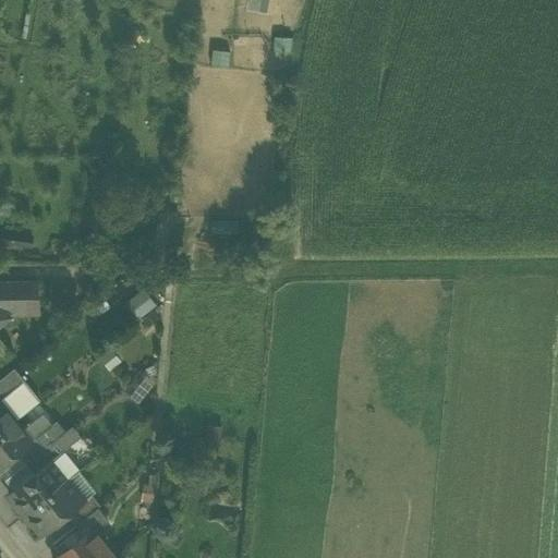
[(249,0),(247,9),(267,12),(268,0),(249,0)]
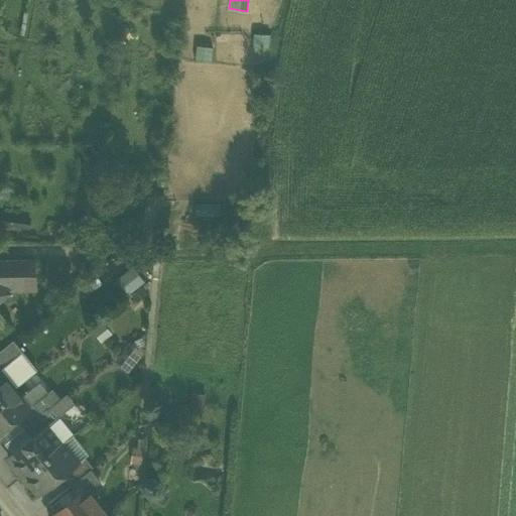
[(270,34),(253,33),(252,48),(270,48),(270,34)]
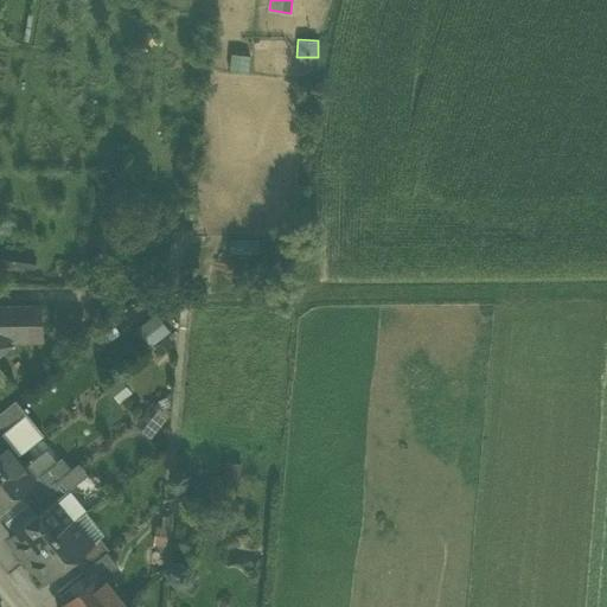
[(250,57),(231,53),(229,70),(248,72),(250,57)]
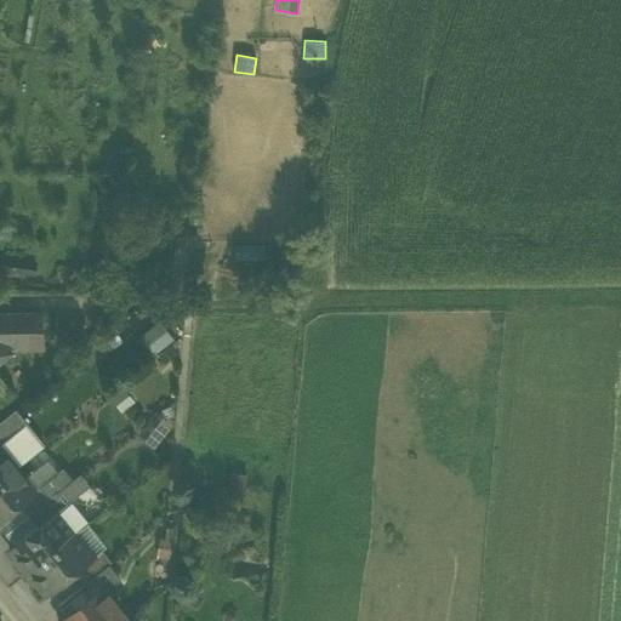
[(265,245),(235,245),(235,261),(265,261),(265,245)]
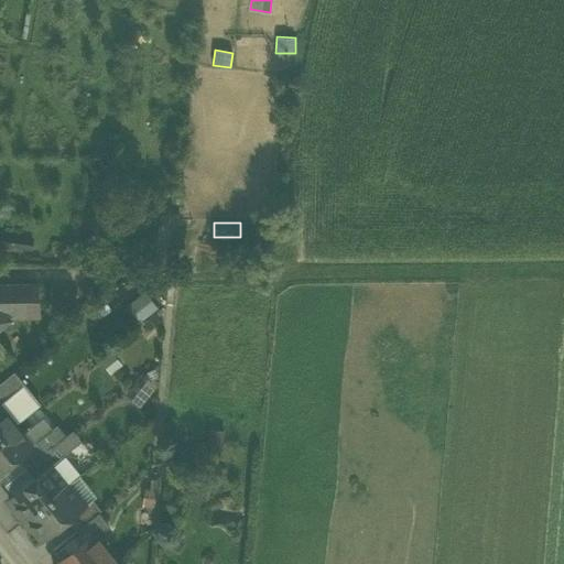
[(41,317),(36,284),(0,284),(0,306),(9,317),(41,317)]
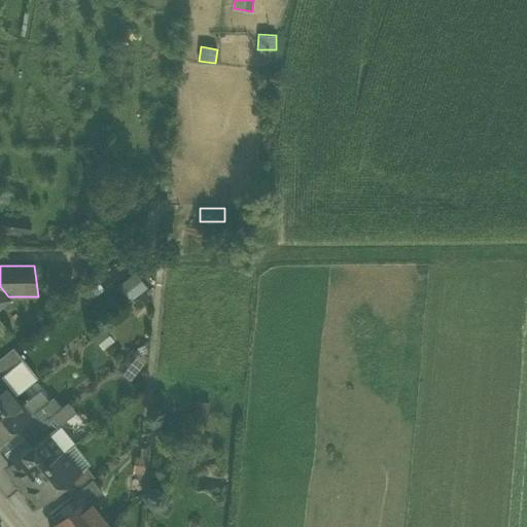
[(148,288),(136,272),(117,286),(130,303),(148,288)]
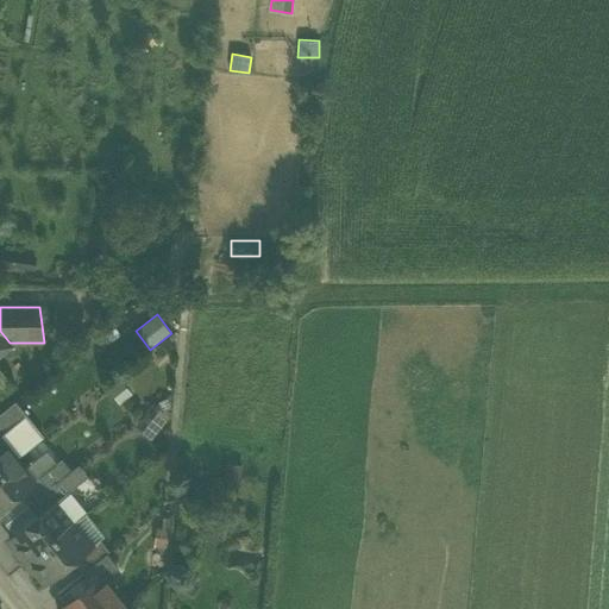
[(0,353),(11,345),(10,343),(0,331),(0,353)]
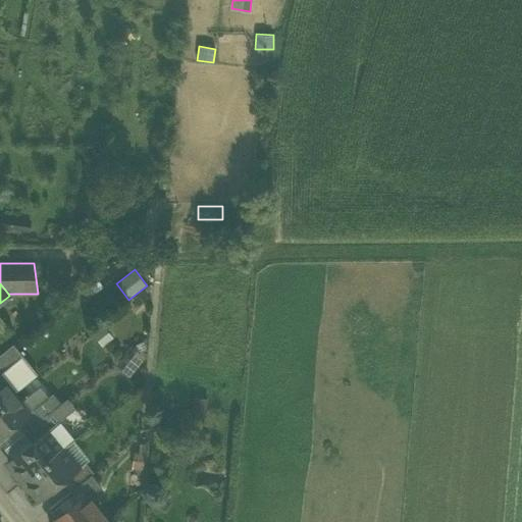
[(0,338),(11,329),(7,325),(0,316),(0,338)]
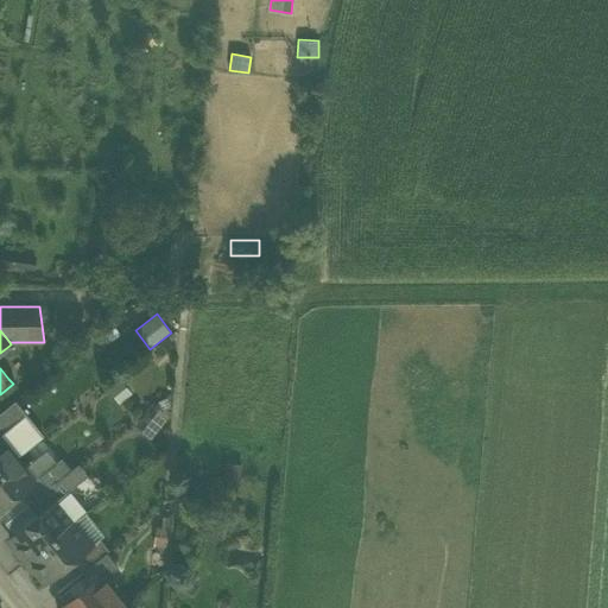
[(132,393),(121,380),(108,390),(119,404),(132,393)]
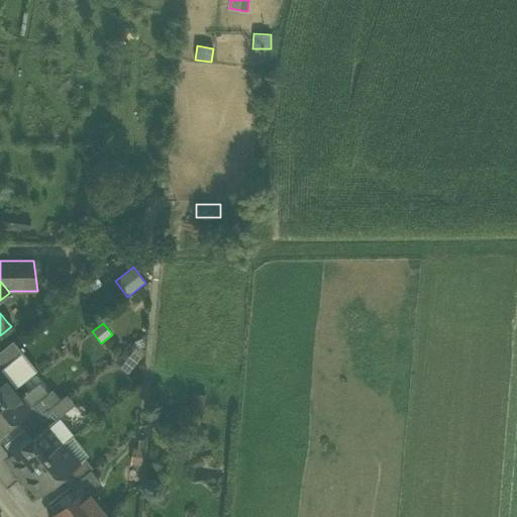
[(3,348),(12,359),(22,351),(12,341),(3,348)]
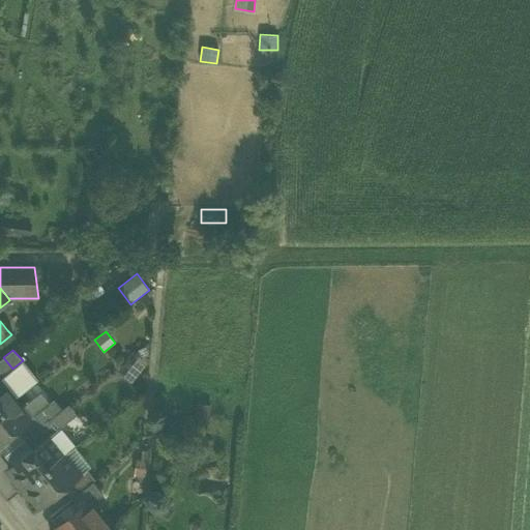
[(144,365),(130,355),(117,372),(131,382),(144,365)]
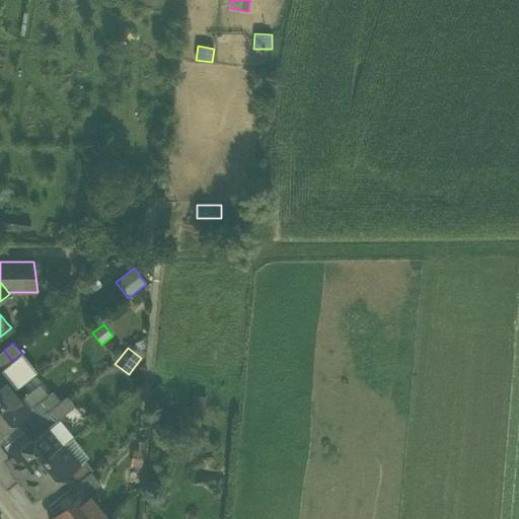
[(0,366),(1,368),(3,370),(12,362),(12,361),(3,350),(0,353),(0,366)]
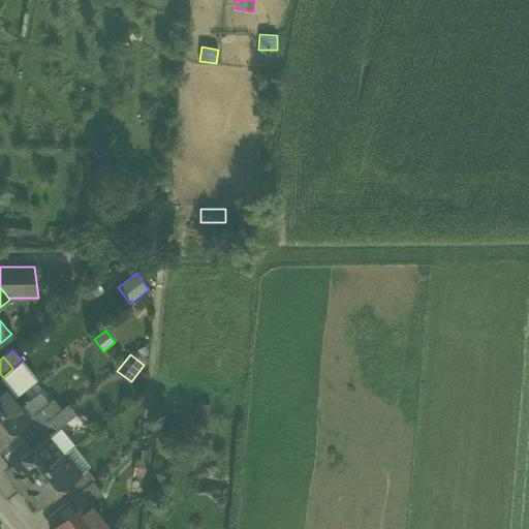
[(12,368),(12,369),(28,387),(37,379),(23,360),(12,368)]
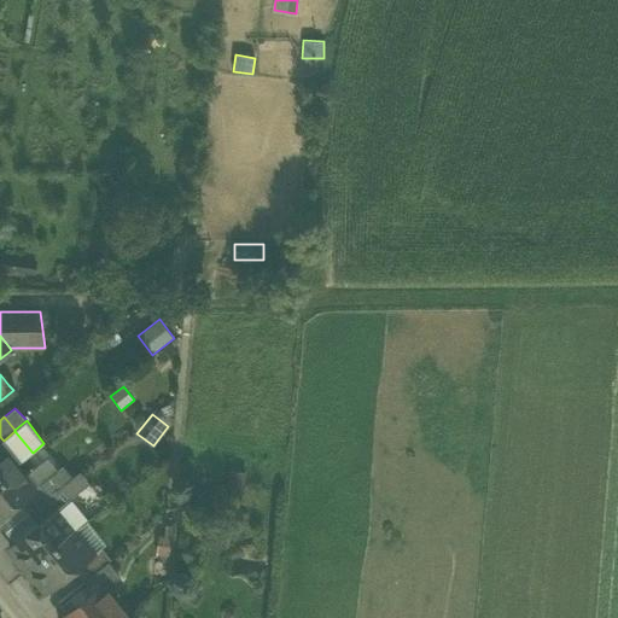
[(21,462),(33,453),(15,431),(4,441),(21,462)]
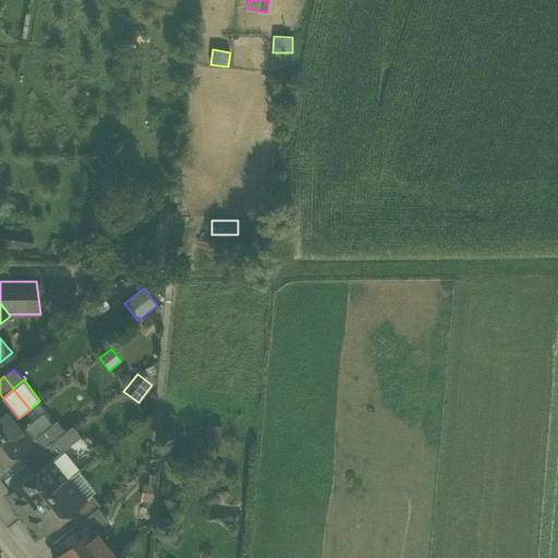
[(0,432),(14,421),(0,402),(0,432)]
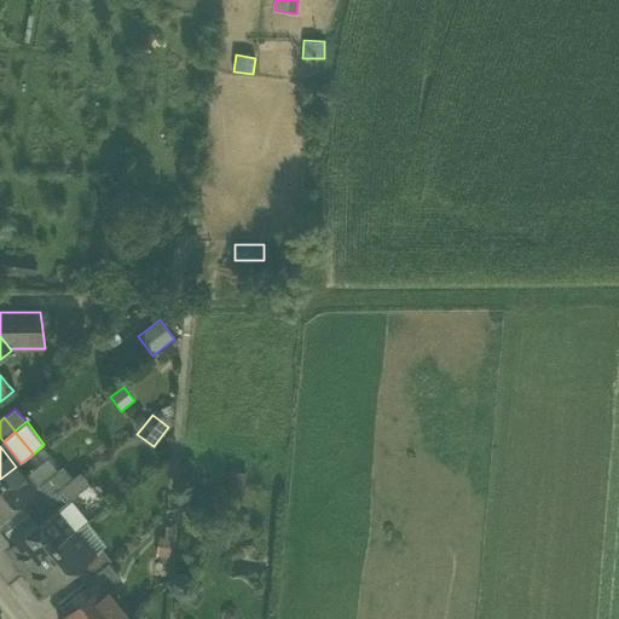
[(47,458),(24,476),(34,490),(52,476),(58,470),(47,458)]
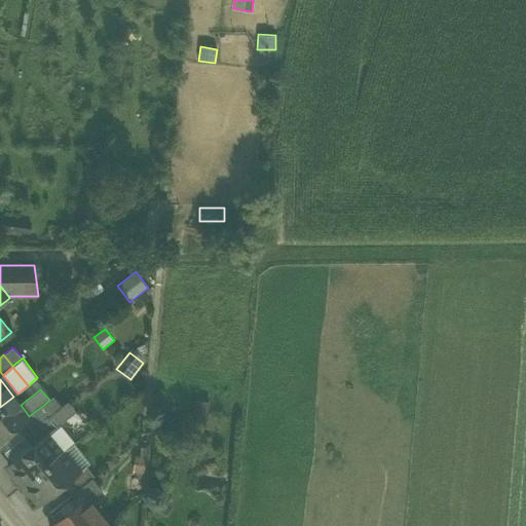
[(54,396),(49,400),(44,405),(51,414),(63,406),(54,396)]
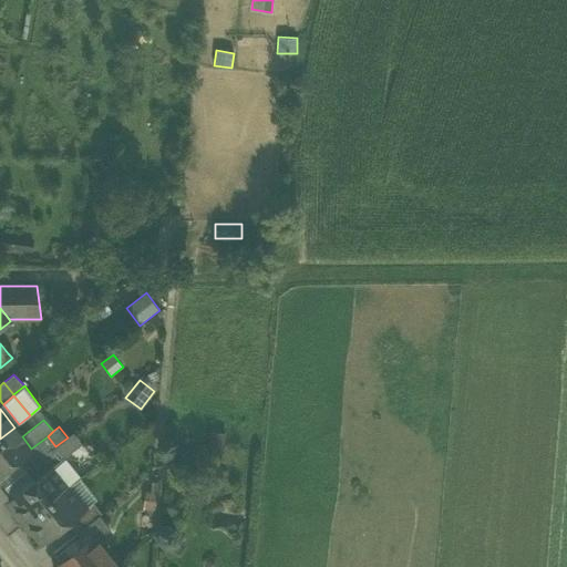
[(22,436),(14,428),(0,439),(0,473),(16,461),(31,449),(22,436)]
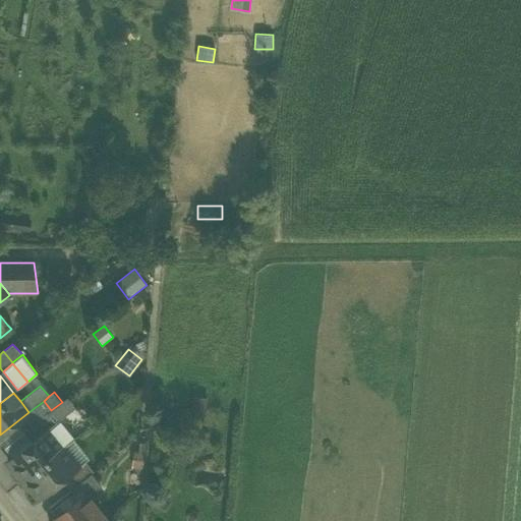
[(206,416),(207,398),(192,397),(191,415),(206,416)]
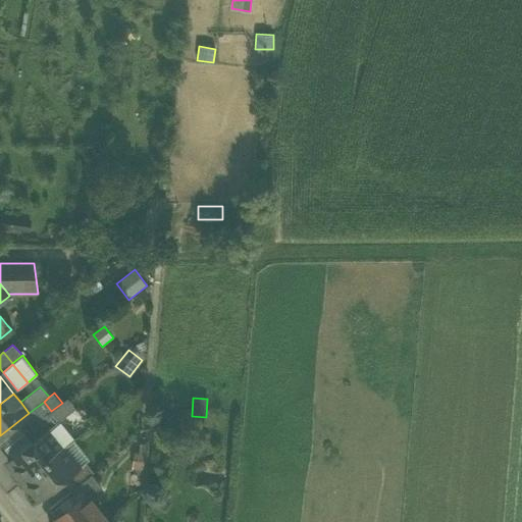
[(47,414),(55,424),(56,425),(60,422),(59,421),(74,409),(67,399),(62,403),(51,411),(47,414)]
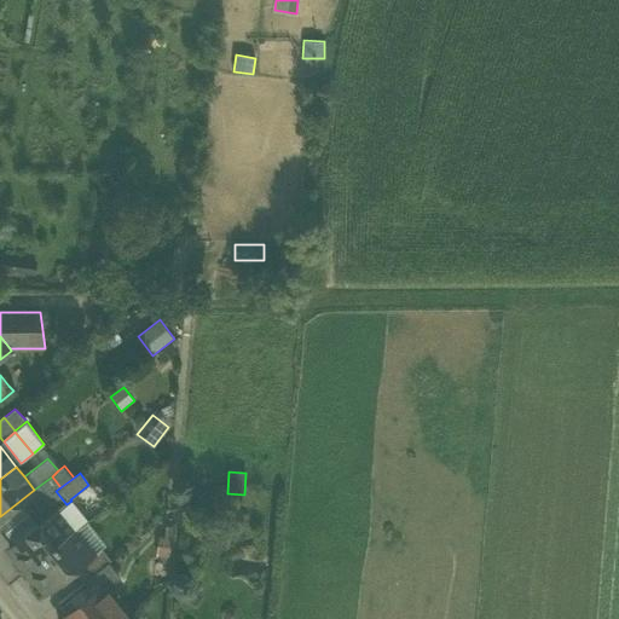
[(0,516),(0,524),(5,531),(56,491),(61,487),(52,476),(34,490),(17,503),(0,516)]
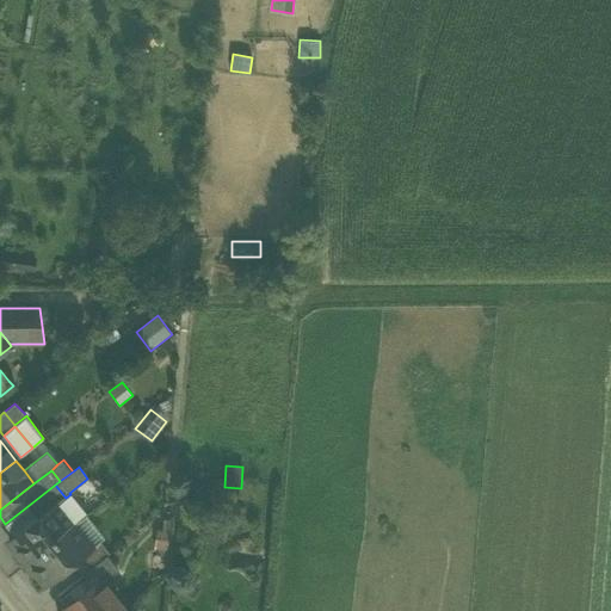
[(65,497),(55,485),(5,524),(14,536),(36,519),(56,503),(56,504),(65,497)]
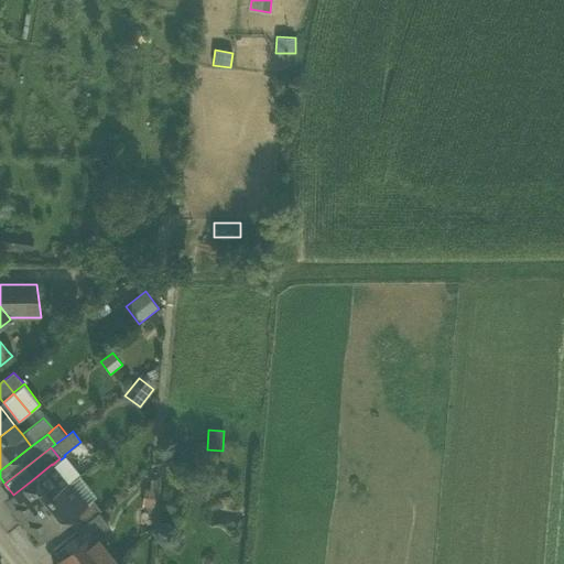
[(79,474),(65,456),(61,459),(60,458),(52,465),(68,486),(80,476),(79,475),(79,474)]
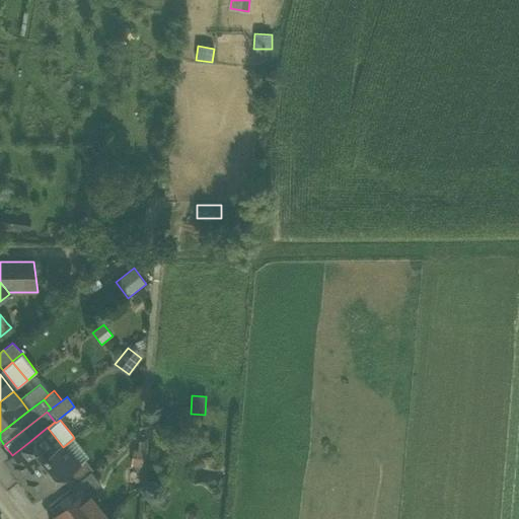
[(23,478),(63,447),(48,428),(48,427),(30,441),(12,455),(8,459),(23,478)]
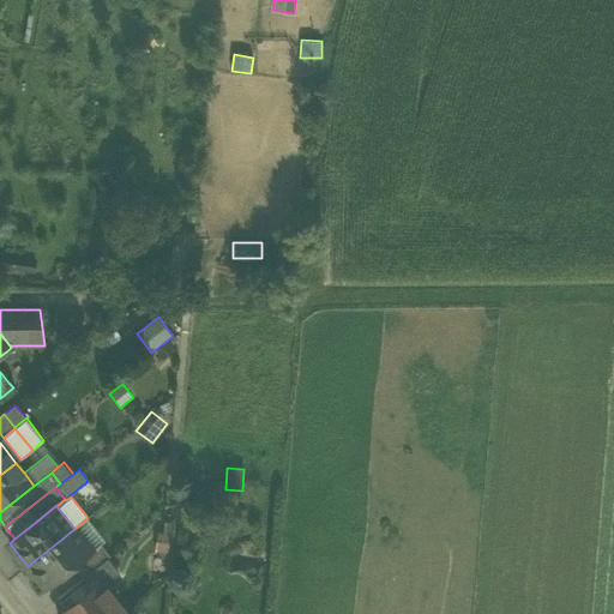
[(88,518),(74,529),(92,552),(101,545),(107,540),(86,516),(86,517),(88,518)]
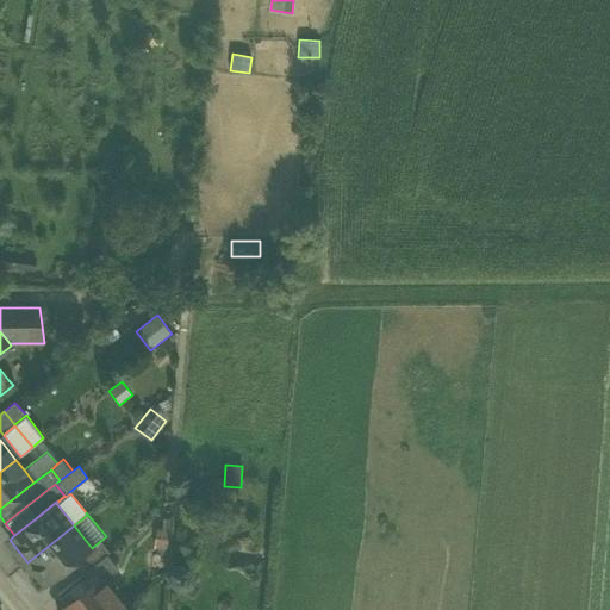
[(92,548),(74,526),(27,562),(45,585),(74,562),(92,548)]
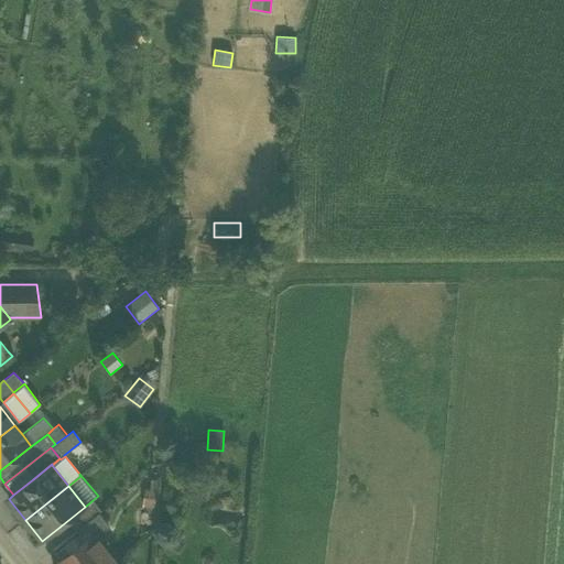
[(155,508),(156,489),(143,488),(142,507),(155,508)]
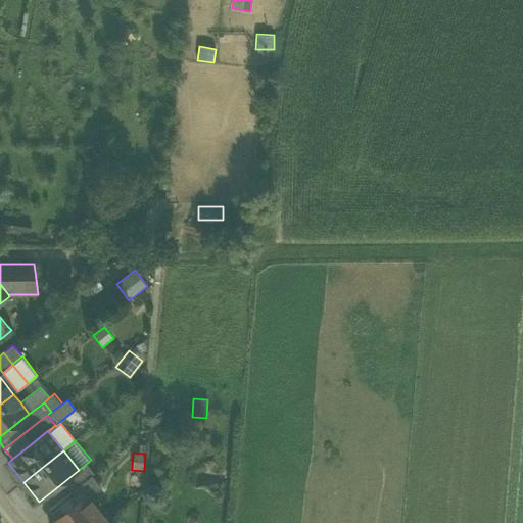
[(63,482),(72,492),(92,475),(94,474),(86,464),(79,470),(63,482)]
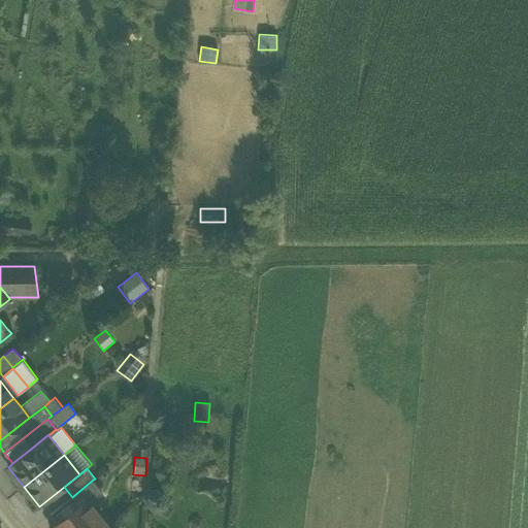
[(72,497),(69,499),(76,509),(88,500),(90,503),(103,493),(93,480),(72,497)]
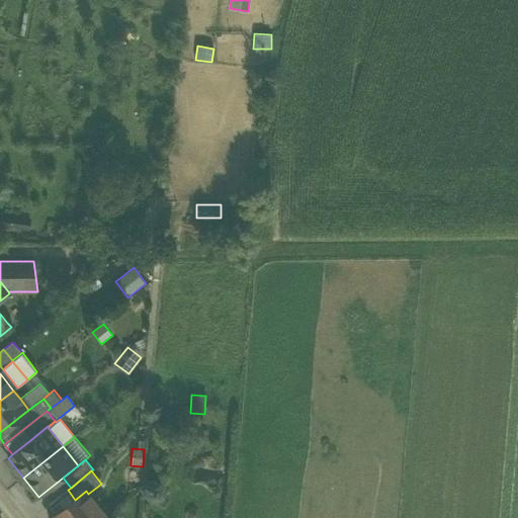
[(49,505),(56,515),(75,500),(68,490),(49,505)]
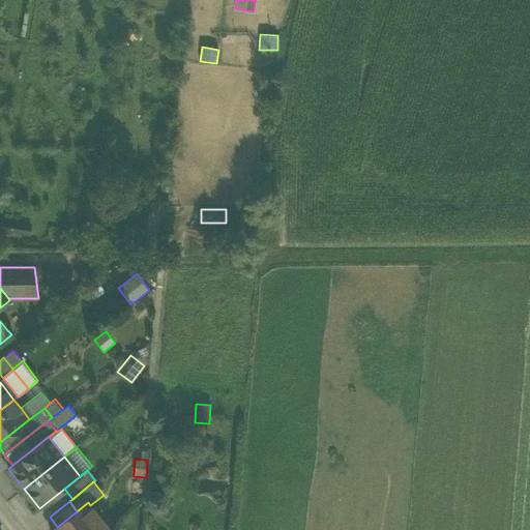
[(102,529),(107,527),(90,505),(88,502),(77,511),(57,527),(53,529),(102,529)]
